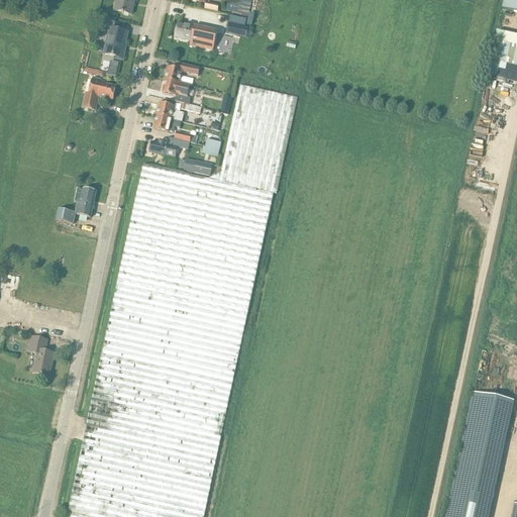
[(117,0),(115,12),(131,15),(129,14),(132,3),(134,3),(134,0),(117,0)]
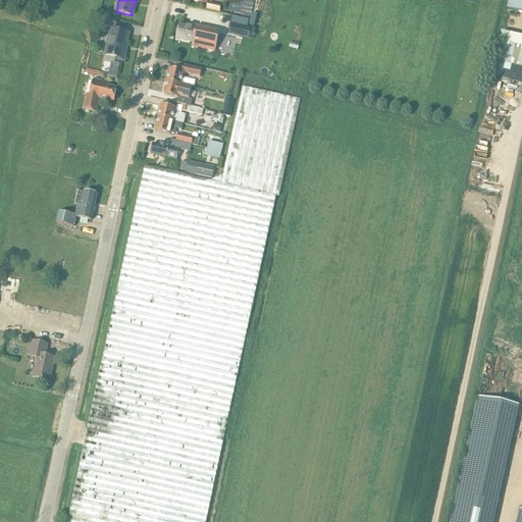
[(230,0),(229,9),(245,12),(252,14),(255,1),(248,0),(230,0)]
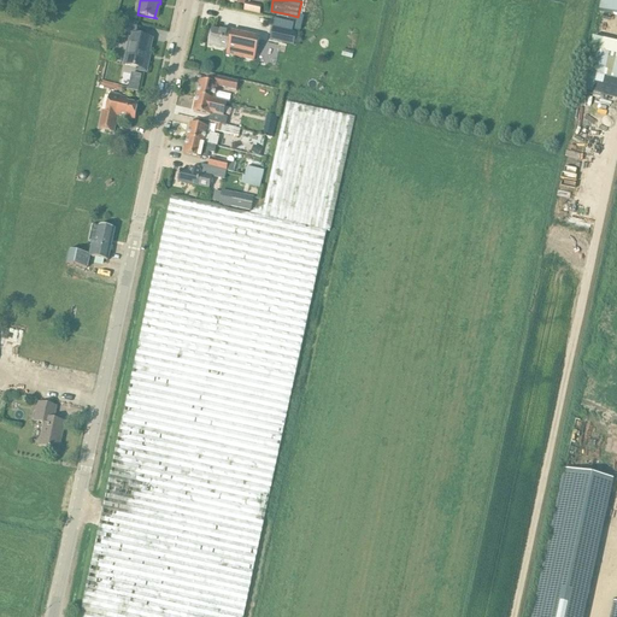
[(616,0),(600,0),(598,12),(599,12),(616,16),(616,0)]
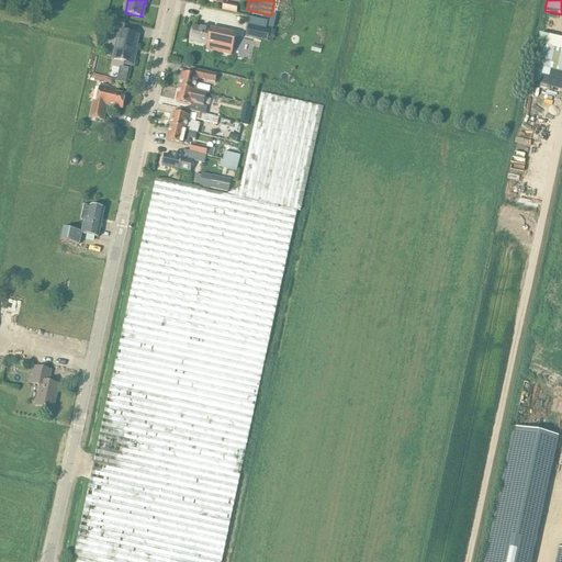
[(237,14),(238,7),(225,4),(224,12),(237,14)]
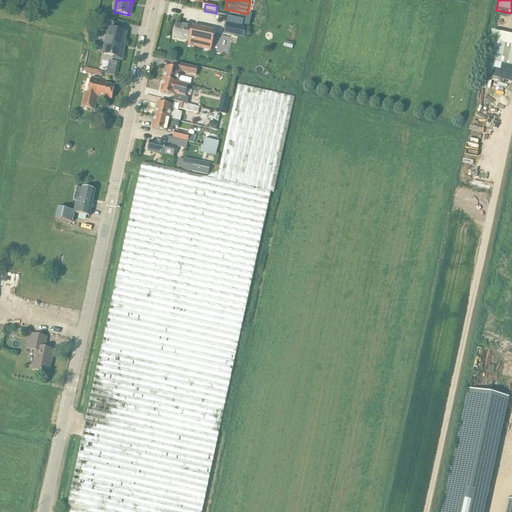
[(511,13),(496,10),(481,77),(511,84),(511,13)]
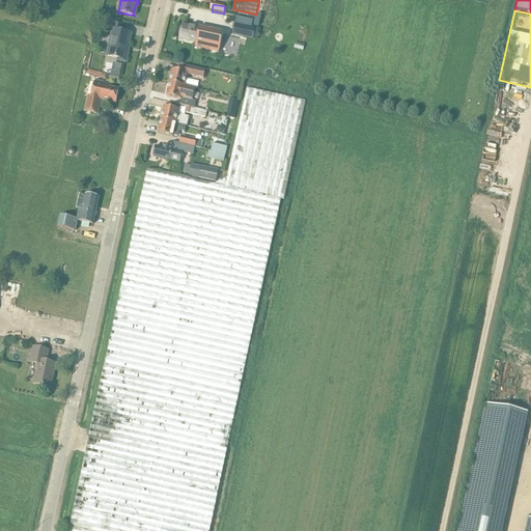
[(102,26),(100,32),(107,34),(108,27),(117,29),(119,21),(103,18),(101,25),(102,26)]
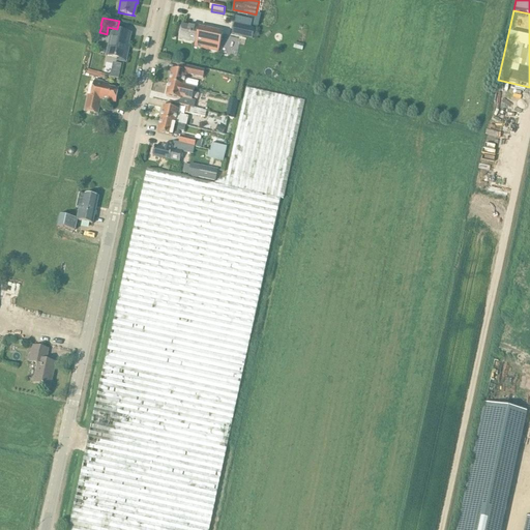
[(232,34),(242,36),(253,38),(255,29),(235,24),(232,34)]
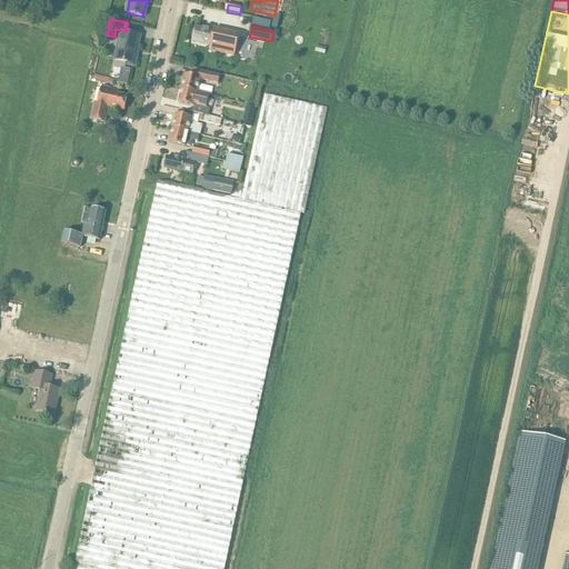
[(213,31),(196,28),(192,42),(210,46),(209,50),(235,56),(239,36),(213,30),(213,31)]
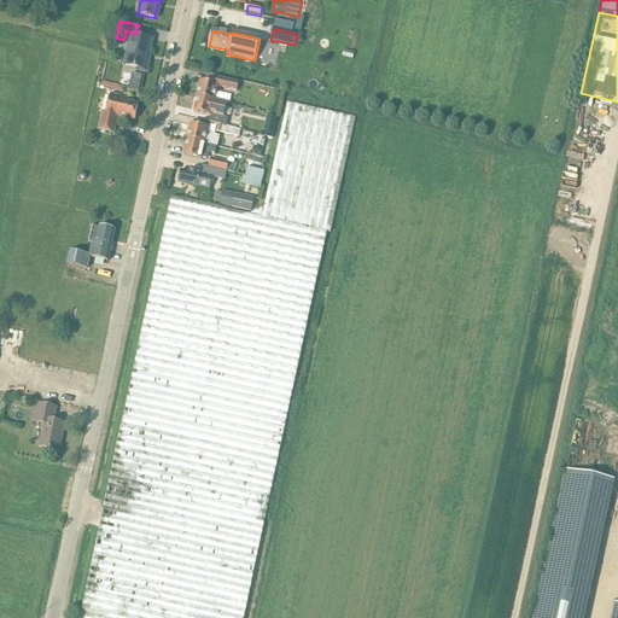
[(126,65),(134,68),(146,70),(146,69),(144,69),(147,54),(149,56),(152,40),(133,35),(126,65)]
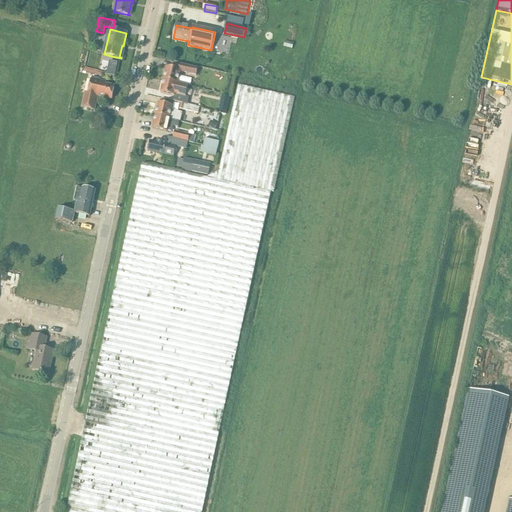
[(88,62),(96,64),(98,56),(90,54),(88,62)]
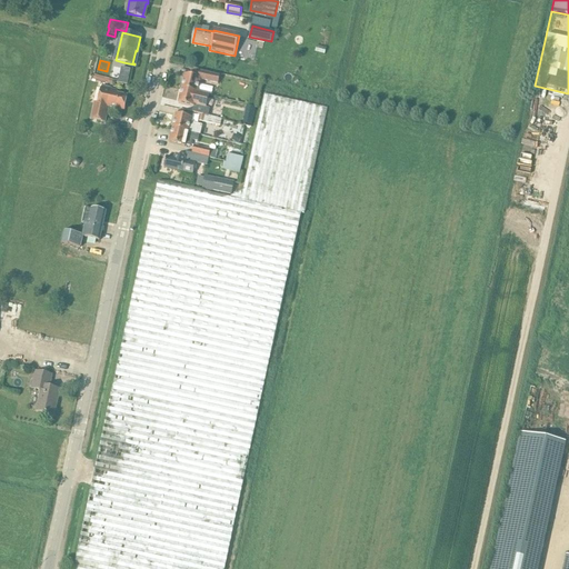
[(121,68),(119,81),(118,83),(119,83),(128,86),(131,70),(121,68)]
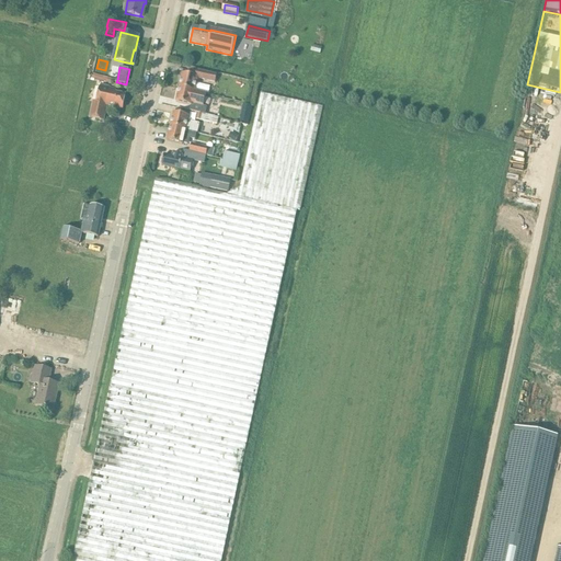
[(180,89),(194,92),(197,79),(215,83),(217,76),(195,70),(194,77),(183,75),(180,89)]
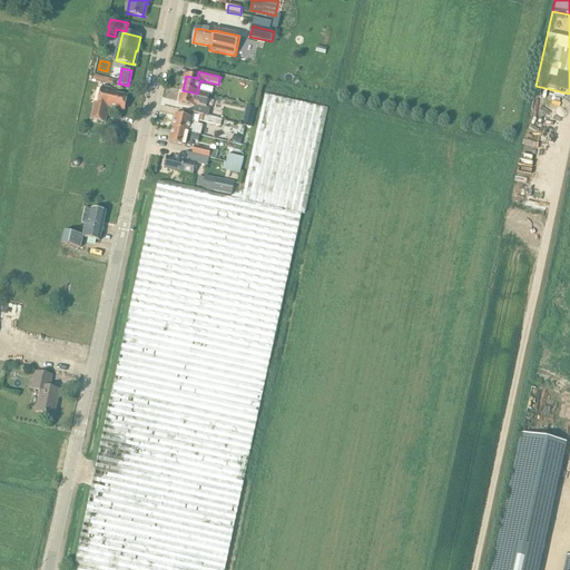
[(95,76),(94,81),(112,86),(114,81),(95,76)]
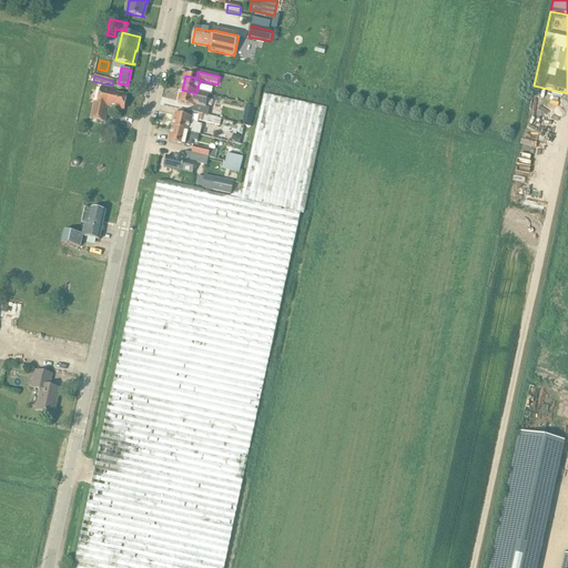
[(91,120),(94,120),(105,122),(109,108),(124,111),(127,97),(111,92),(112,89),(102,88),(99,103),(95,103),(91,120)]
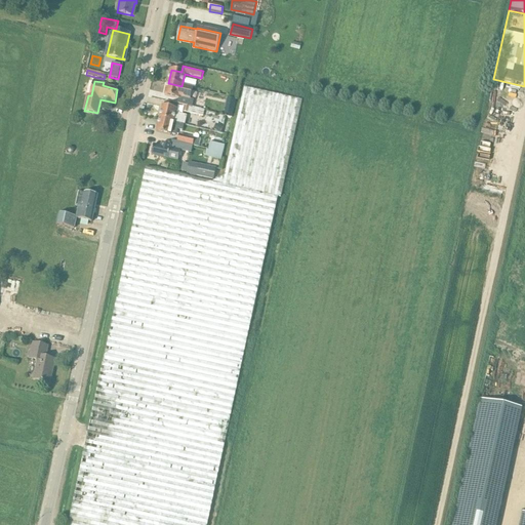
[(178,98),(178,97),(191,101),(194,88),(182,86),(168,83),(165,95),(178,98)]
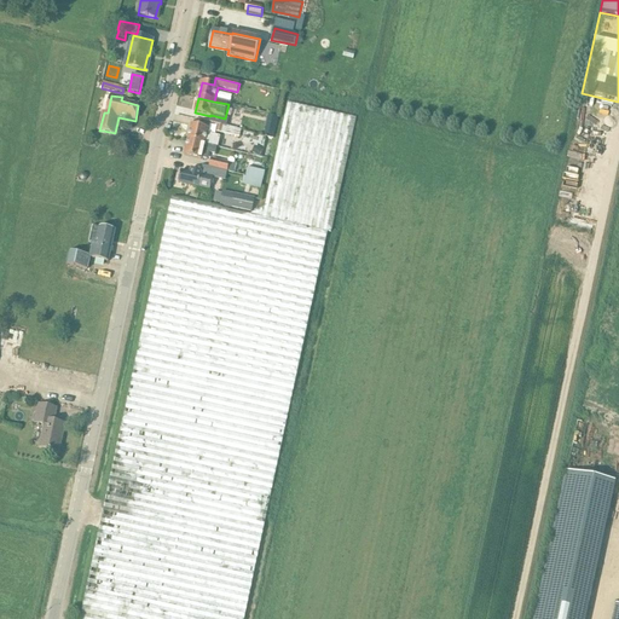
[(138,350),(100,528),(80,618),(244,618),(328,233),(331,235),(357,119),(289,104),(265,208),(252,213),(244,213),(184,201),(172,198),(138,350)]
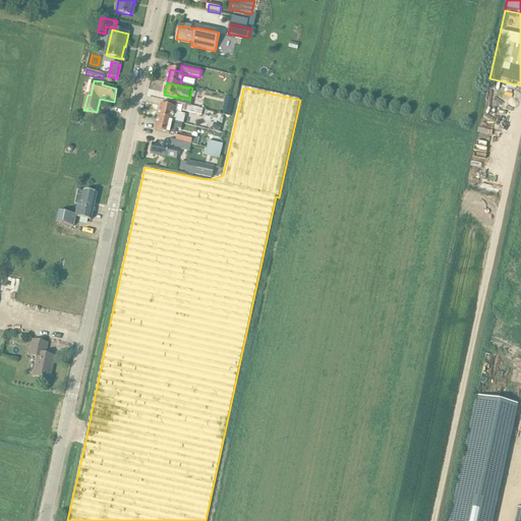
[(161,105),(159,118),(174,121),(173,122),(183,124),(185,115),(175,113),(176,109),(161,105)]
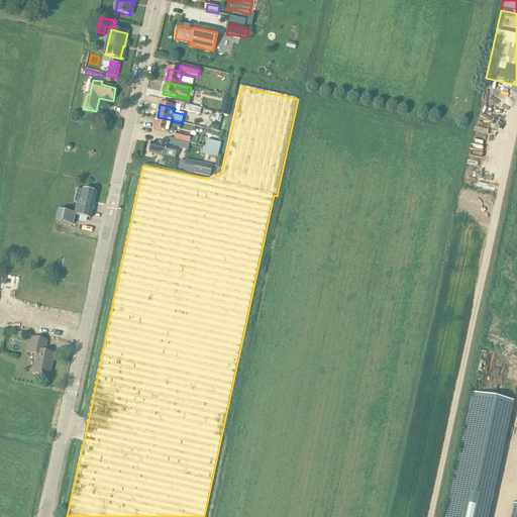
[(182,104),(181,111),(200,115),(201,109),(190,106),(182,104)]
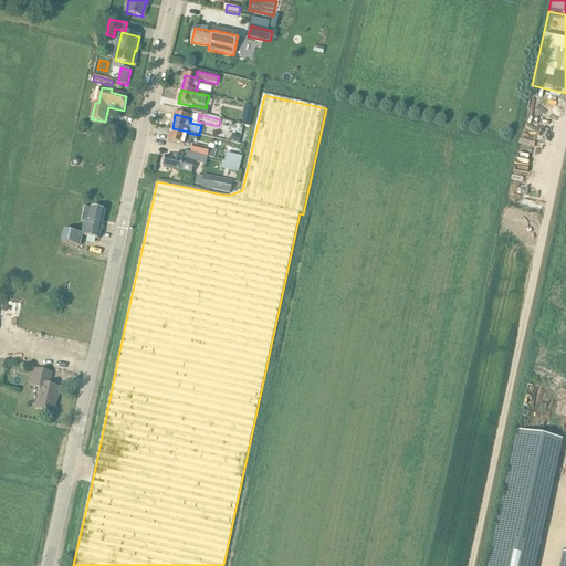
[(173,128),(169,143),(184,146),(185,145),(190,146),(191,139),(197,140),(199,135),(188,133),(189,132),(173,128)]
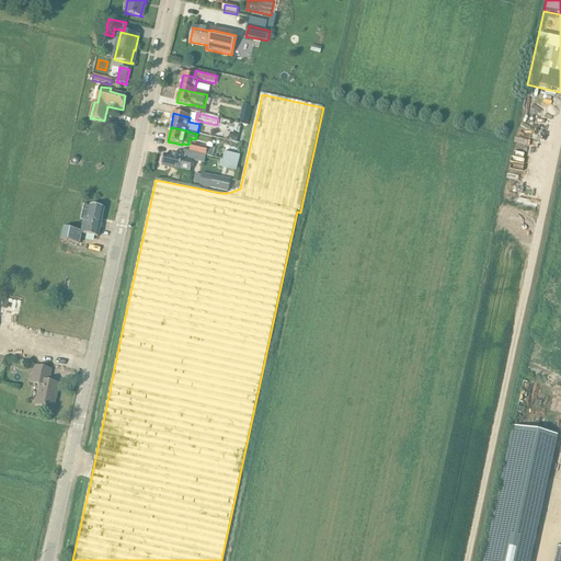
[(231,133),(228,138),(236,142),(238,137),(231,133)]
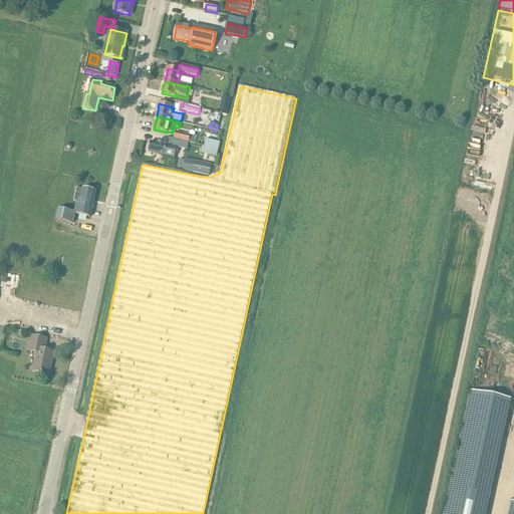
[(189,144),(191,137),(175,133),(173,141),(189,144)]
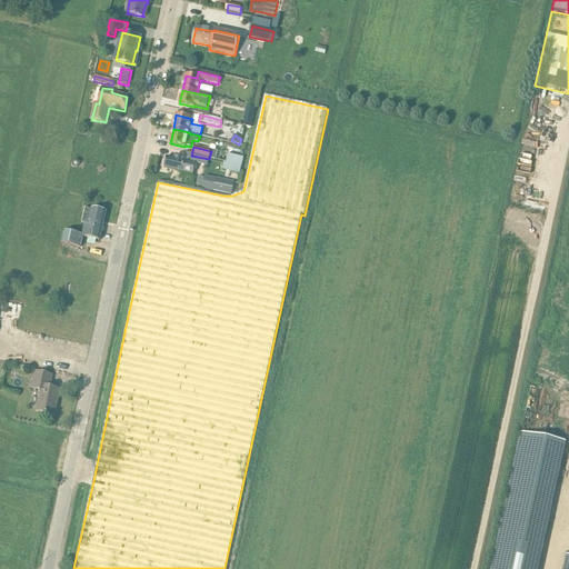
[(227,163),(242,166),(243,159),(229,155),(227,163)]
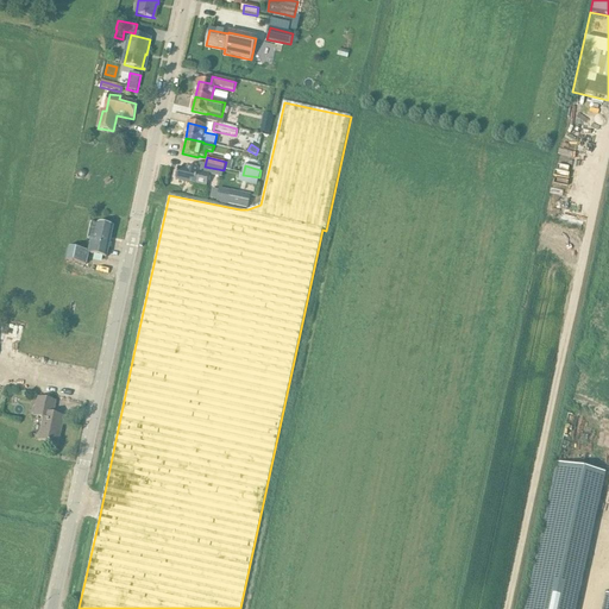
[(175,180),(196,184),(206,187),(209,174),(199,171),(200,170),(188,167),(187,170),(179,168),(175,180)]
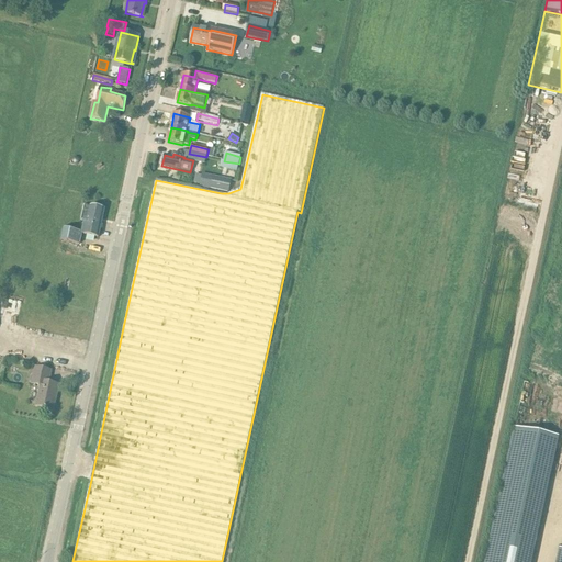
[(239,164),(224,161),(222,169),(237,172),(239,164)]
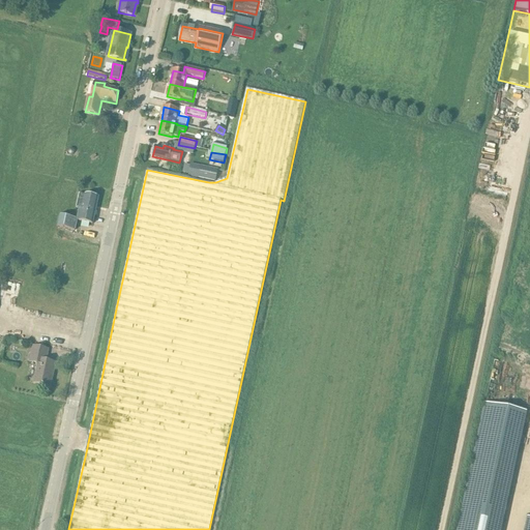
[(218,170),(201,166),(190,164),(188,177),(198,178),(215,182),(216,178),(221,178),(221,175),(217,174),(218,170)]
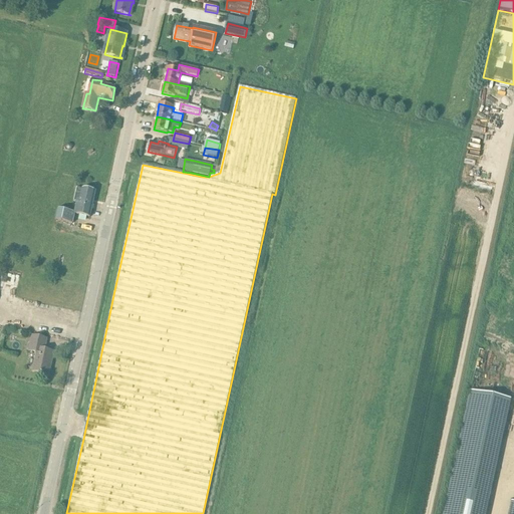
[(56,221),(63,222),(72,224),(74,214),(90,218),(95,192),(77,188),(73,203),(76,203),(74,213),(58,210),(56,221)]
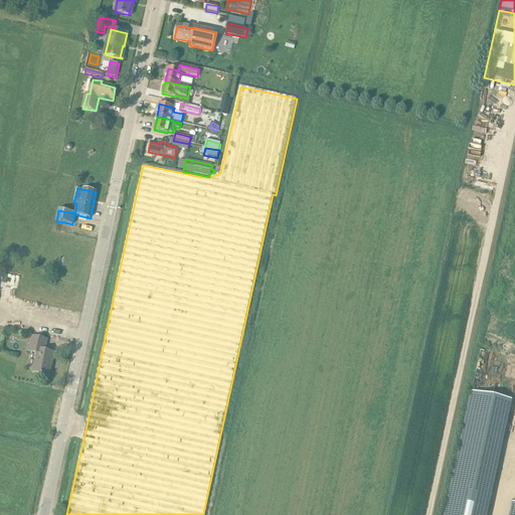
[(32,372),(39,374),(49,376),(49,375),(47,375),(50,362),(52,362),(54,353),(44,351),(47,340),(32,337),(29,353),(36,355),(32,372)]
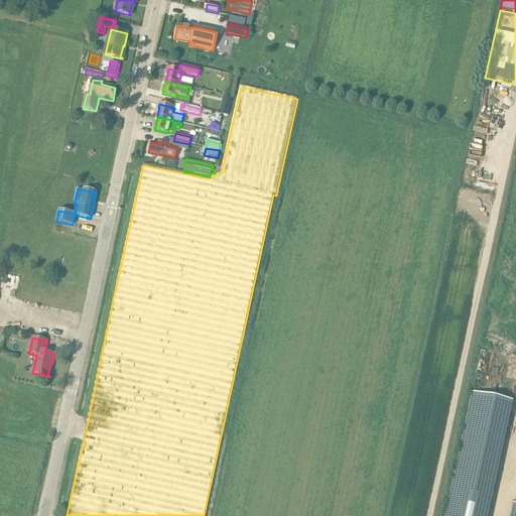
[(452,490),(444,515),(487,515),(491,499),(513,401),(472,393),(452,490)]
